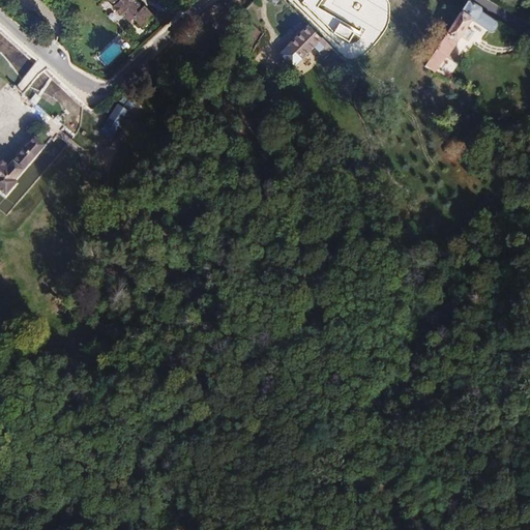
[(109,0),(115,5),(113,6),(121,15),(122,13),(129,21),(134,18),(143,28),(154,17),(144,6),(142,8),(135,1),(135,0),(109,0)]
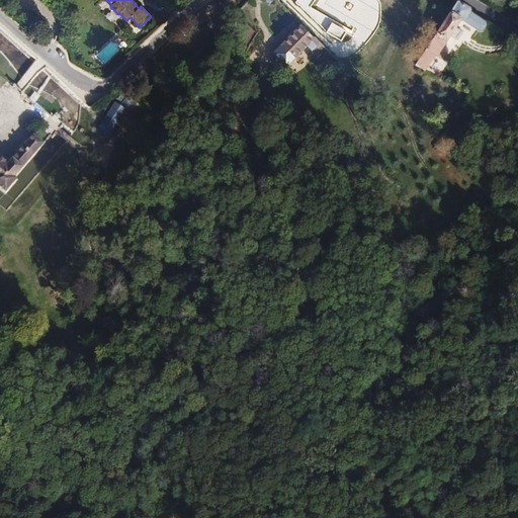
[(290,0),(316,25),(342,42),(349,30),(311,6),(315,0),(290,0)]
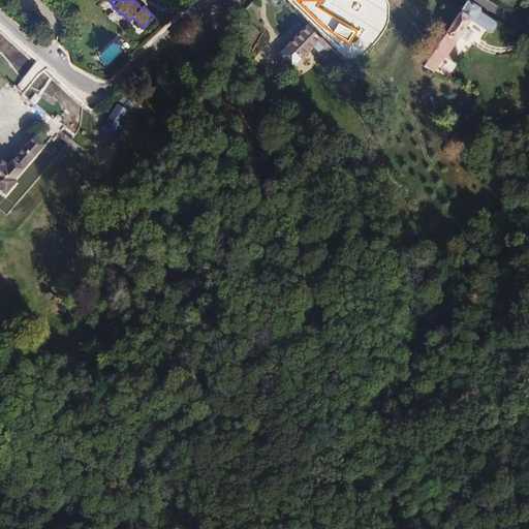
[(431,70),(441,54),(447,57),(452,51),(461,36),(463,37),(467,30),(466,29),(471,21),(490,33),(494,32),(497,26),(496,23),(478,10),(479,9),(467,2),(425,67),(431,70)]
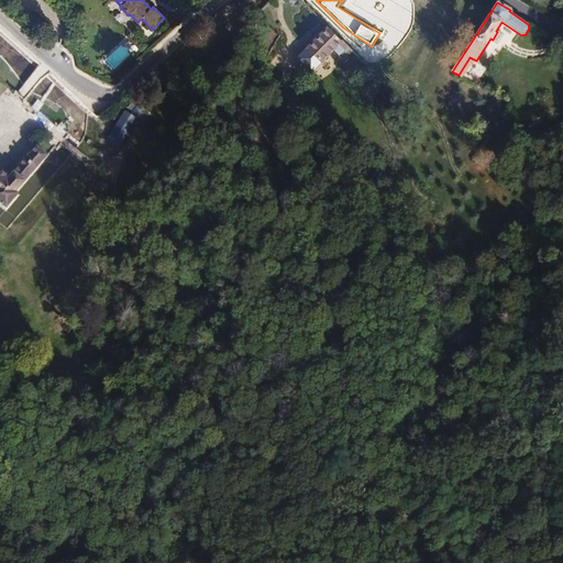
[(334,48),(344,58),(352,51),(328,26),(296,57),(310,72),(334,48)]
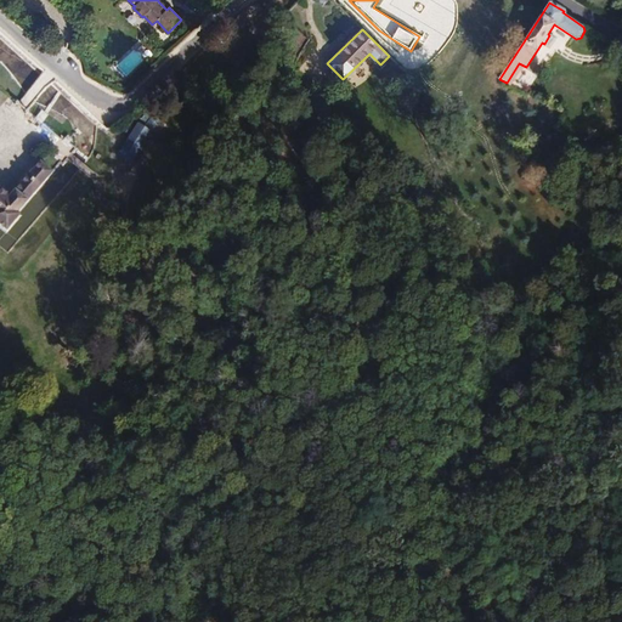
[(544,44),(549,47),(554,39),(549,35),(544,44)]
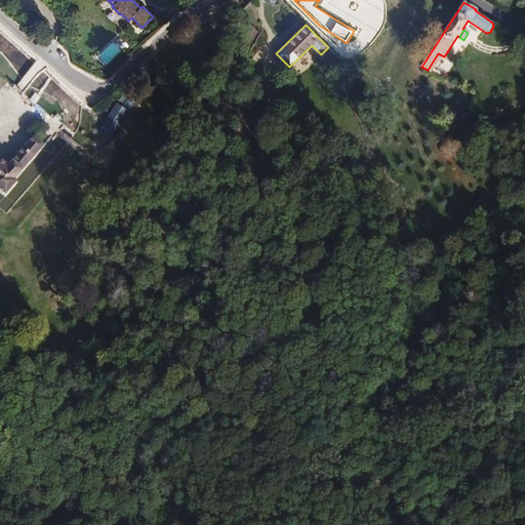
[(113,42),(97,56),(105,65),(121,51),(113,42)]
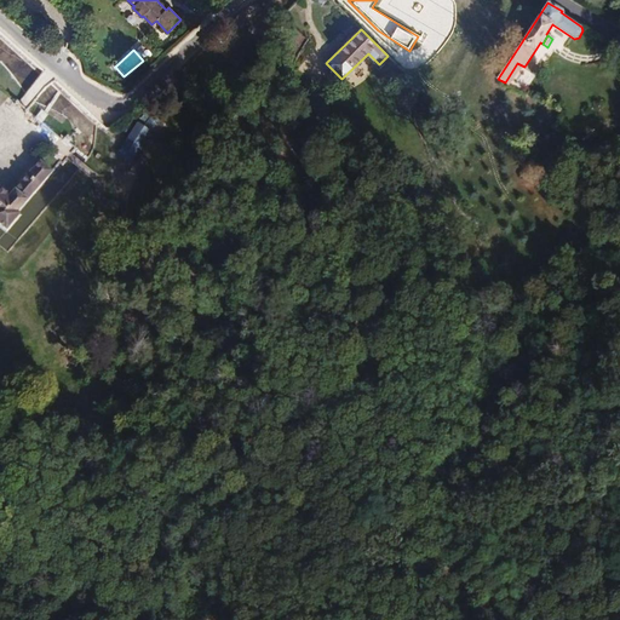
[(523,68),(534,76),(540,67),(529,59),(524,67),(523,68)]
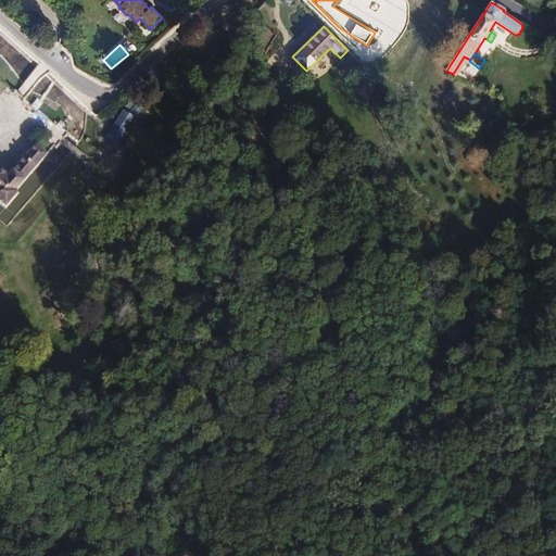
[(363,83),(366,86),(371,80),(368,77),(363,83)]
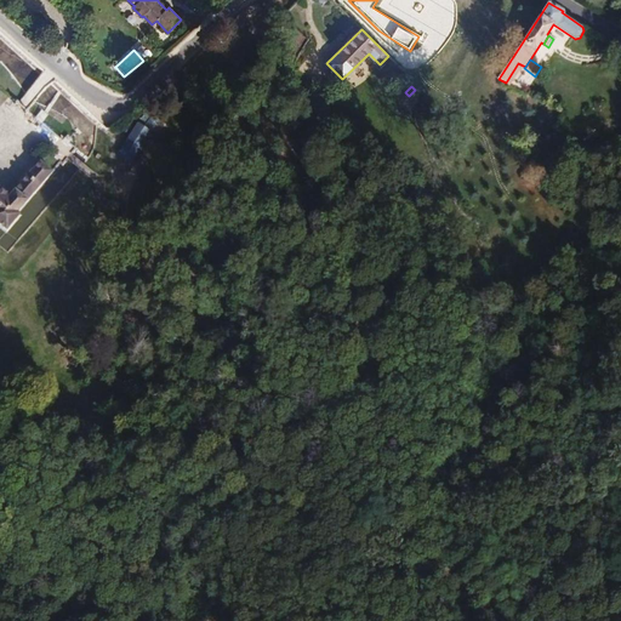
[(137,123),(117,154),(131,164),(152,132),(137,123)]
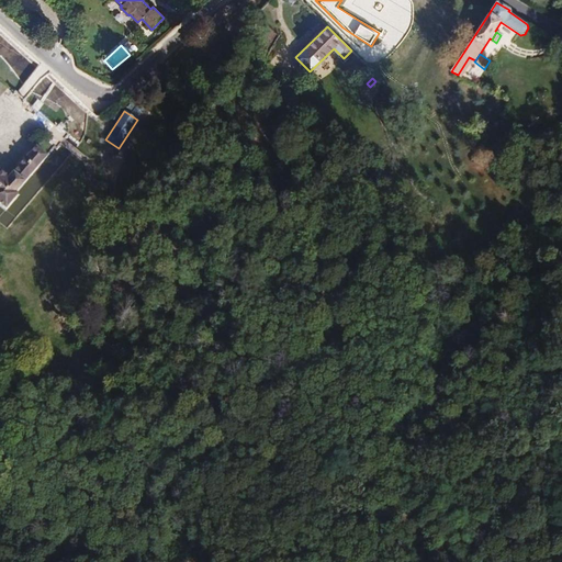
[(36,146),(9,178),(0,169),(0,204),(6,210),(19,194),(17,192),(48,156),(36,146)]
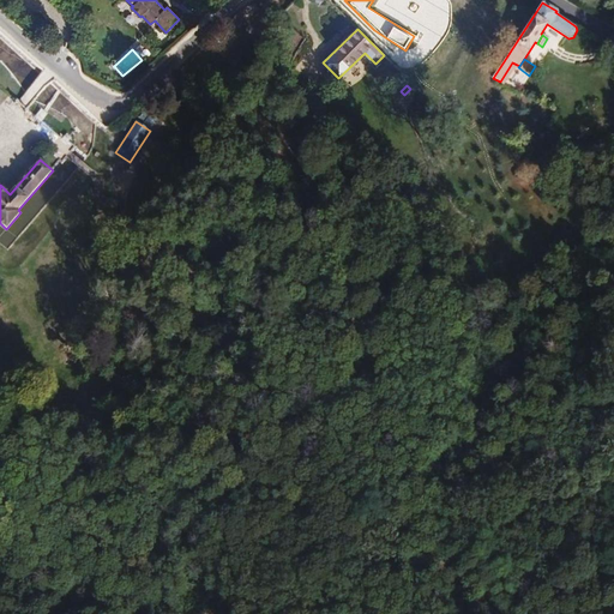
[(549,187),(539,180),(534,187),(545,193),(549,187)]
